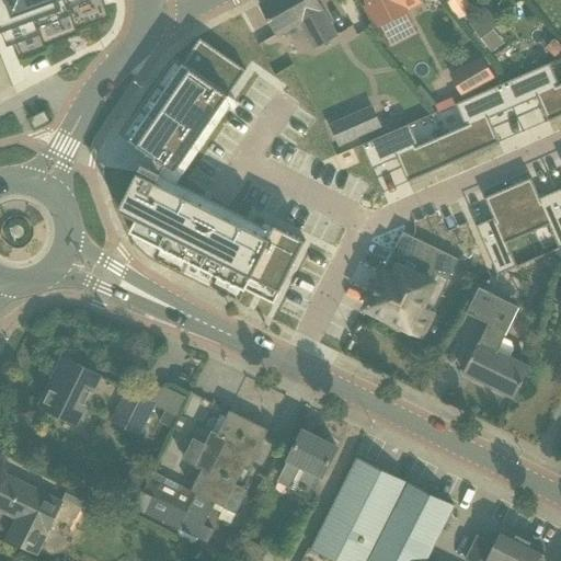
[(0,0),(0,32),(0,33),(63,11),(59,1),(60,0),(0,0)]
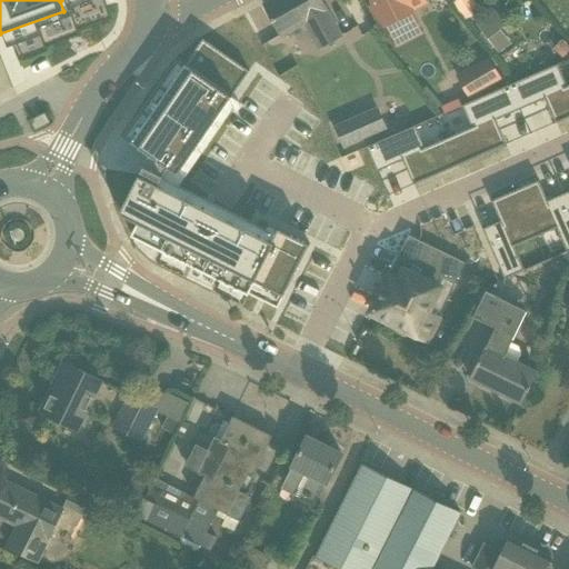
[(320,0),(275,0),(265,6),(281,36),(306,22),(319,49),(340,37),(326,11),(327,11),(320,0)]
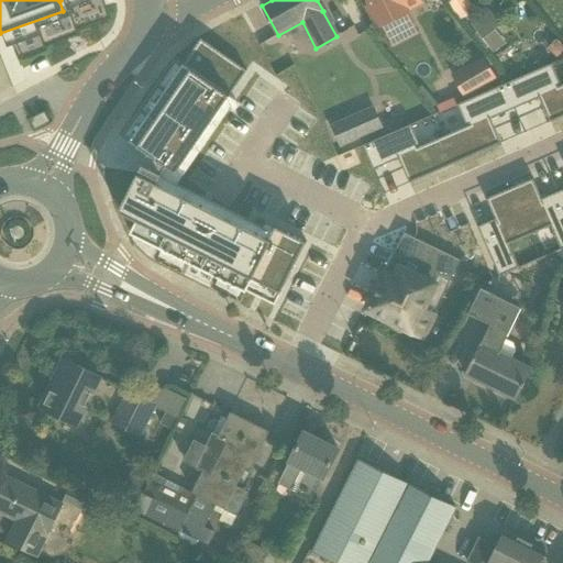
[(367,0),(370,4),(366,7),(376,26),(381,24),(382,26),(408,12),(407,10),(421,3),(419,0),(367,0)]
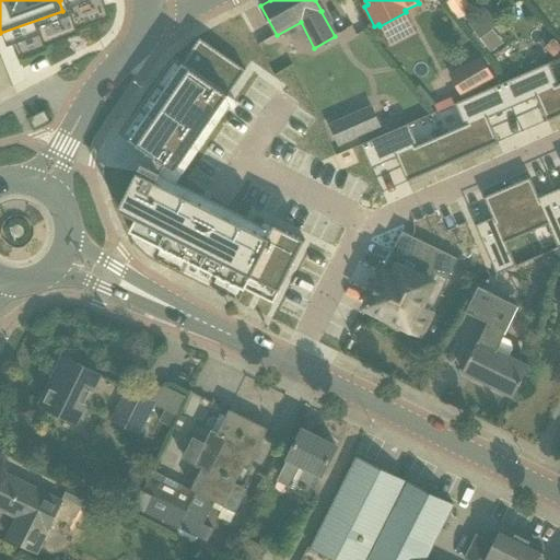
[(464,0),(445,0),(444,2),(458,20),(471,9),(464,0)]
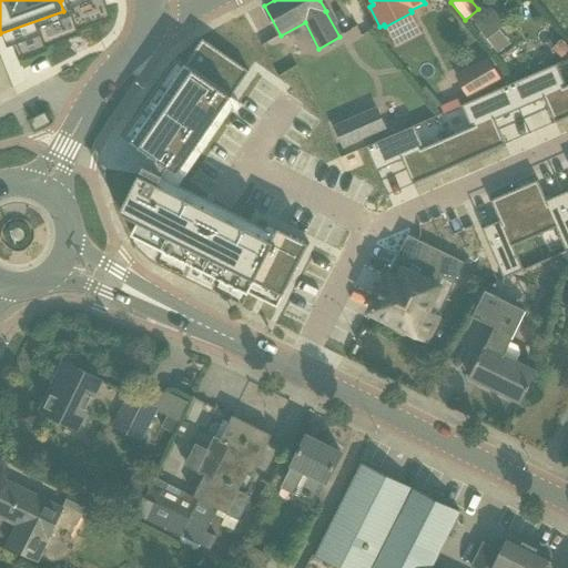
[(499,30),(506,26),(494,10),(475,24),(482,32),(478,34),(489,50),(494,47),(498,53),(510,43),(499,30)]
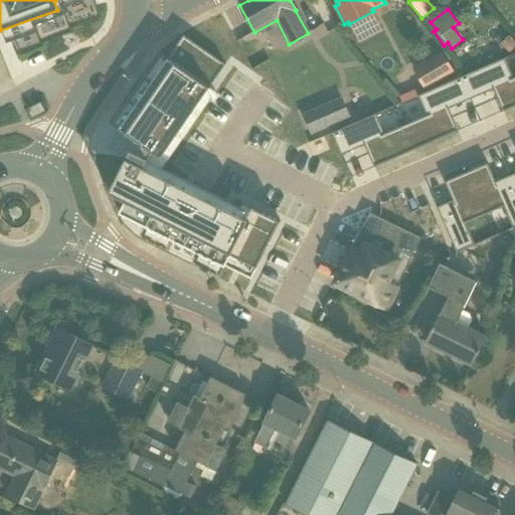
[(127,153),(107,193),(122,201),(117,212),(224,265),(252,279),(252,277),(280,223),(281,221),(251,207),(250,207),(245,217),(143,167),(150,153),(160,159),(208,89),(225,64),(224,63),(184,36),(182,35),(166,59),(118,130),(133,141),(127,153)]
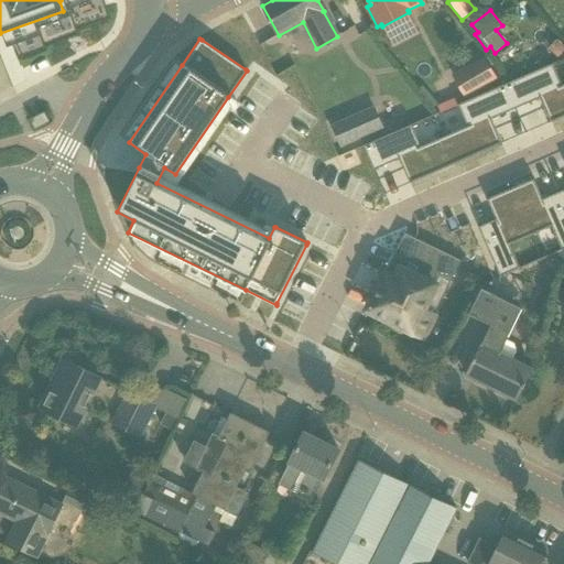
[(563,45),(557,40),(549,50),(559,57),(563,51),(563,45)]
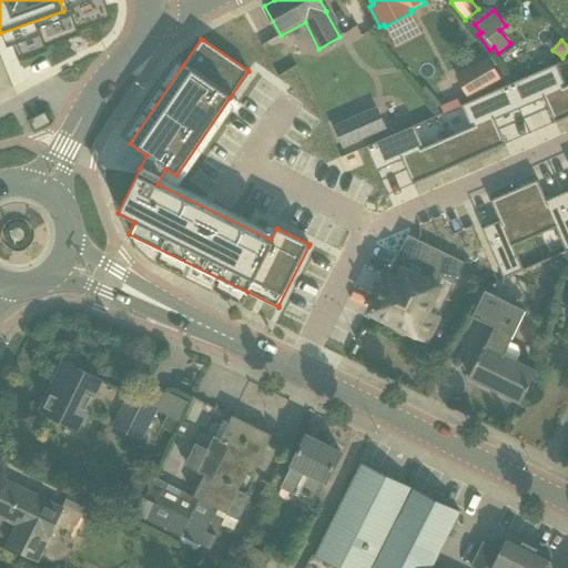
[(468,99),(500,79),(488,58),(475,66),(474,64),(455,75),(468,99)]
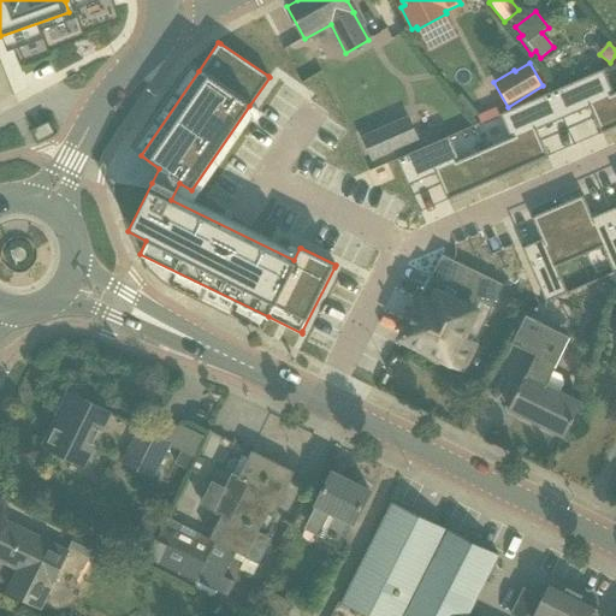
[(603,67),(551,90),(562,117),(588,105),(600,134),(615,126),(615,93),(615,94),(603,67)]
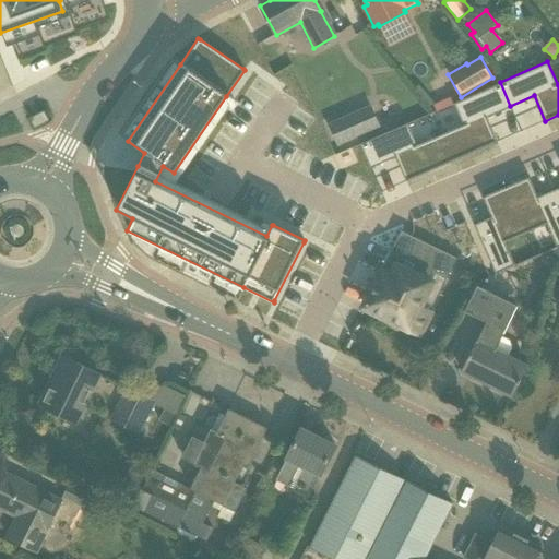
[(486,117),(510,106),(500,82),(452,103),(463,127),(440,137),(451,163),(497,142),(486,117)]
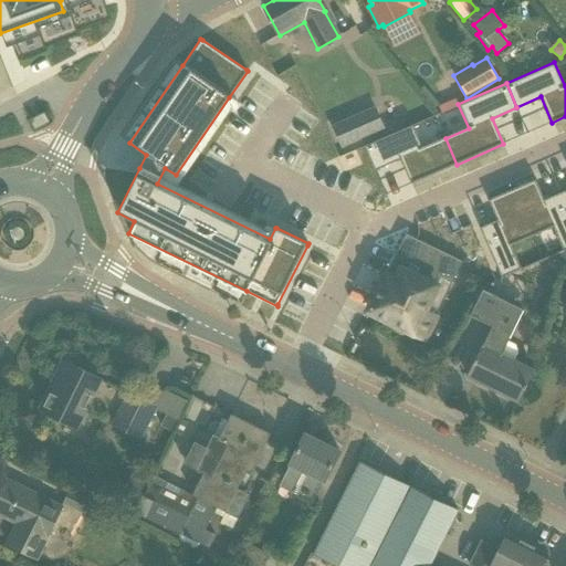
[(386,129),(376,106),(333,125),(343,148),(386,129)]
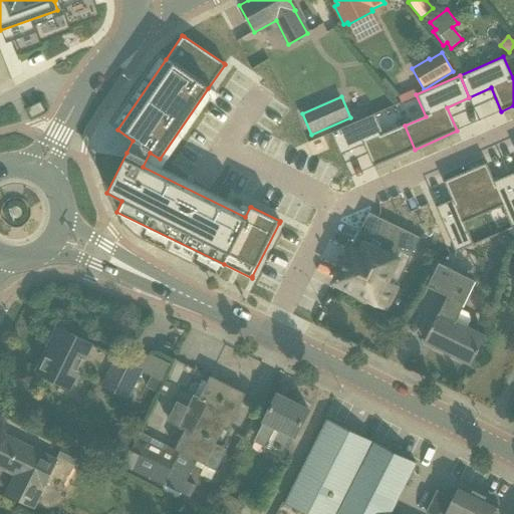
[(41,102),(36,104),(27,109),(32,118),(45,111),(41,102)]
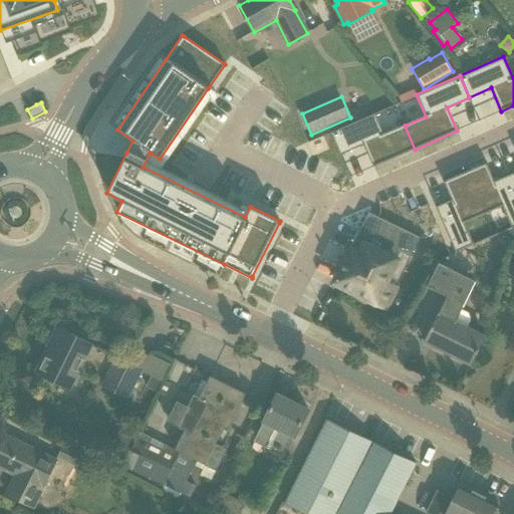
[(373,168),(415,150),(405,125),(384,135),(374,112),(329,132),(339,155),(363,145),(373,168)]
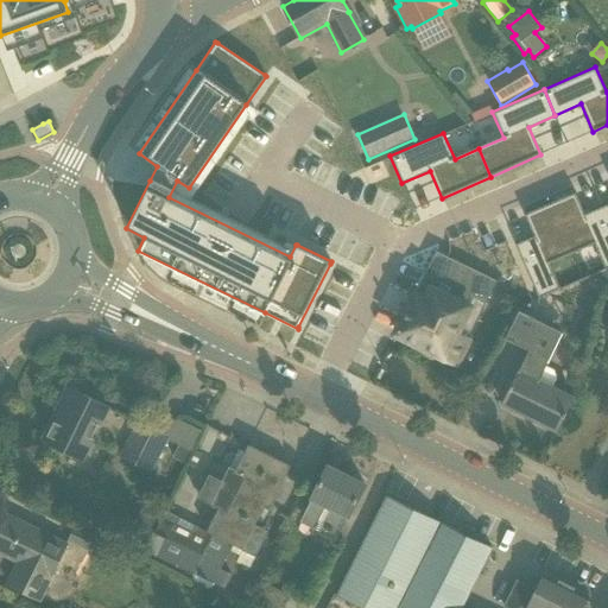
[(576,192),(550,203),(572,254),(594,246),(605,271),(607,268),(607,219),(603,208),(586,215),(576,192)]
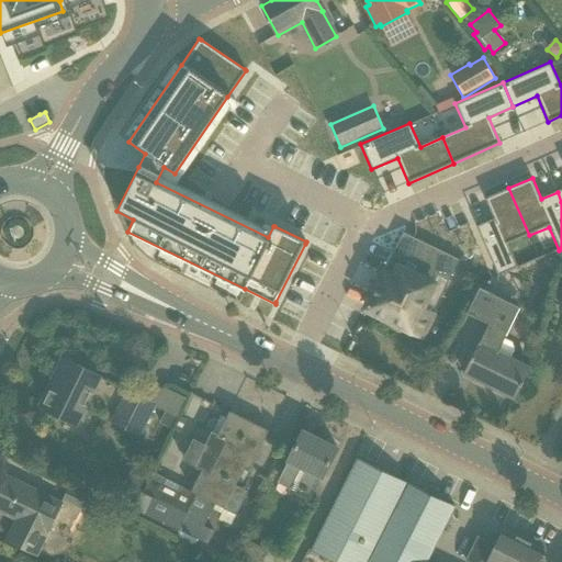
[(508,245),(529,235),(508,188),(485,198),(495,220),(476,227),(498,277),(518,268),(508,245)]
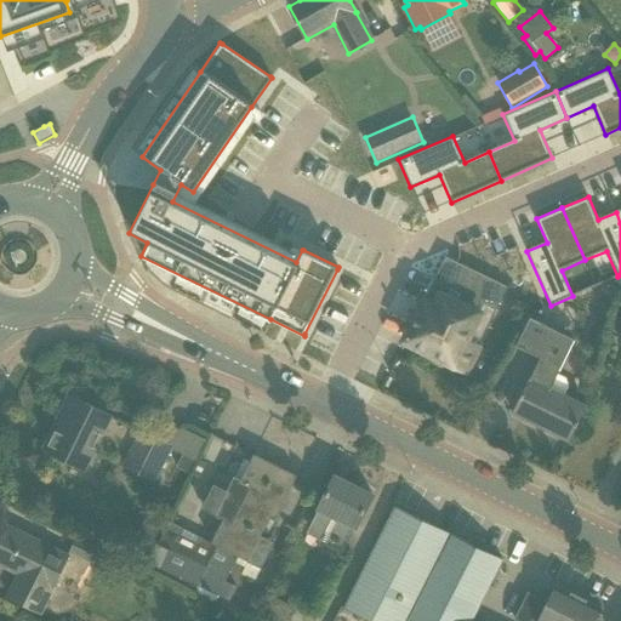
[(465,341),(484,305),(496,311),(508,288),(457,262),(448,283),(442,295),(438,301),(428,295),(405,341),(433,354),(436,360),(443,364),(448,362),(467,371),(478,348),(465,341)]
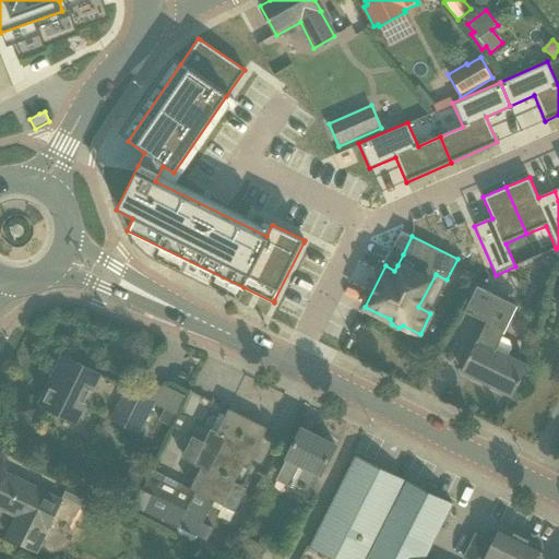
[(485,282),(482,288),(490,293),(494,287),(485,282)]
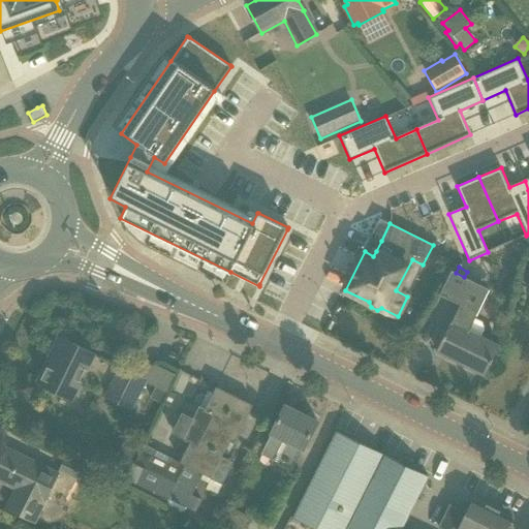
[(437,352),(486,376),(500,346),(481,337),(485,330),(483,322),(475,318),(490,289),(464,277),(456,273),(452,271),(440,294),(461,305),(453,322),(452,322),(437,352)]
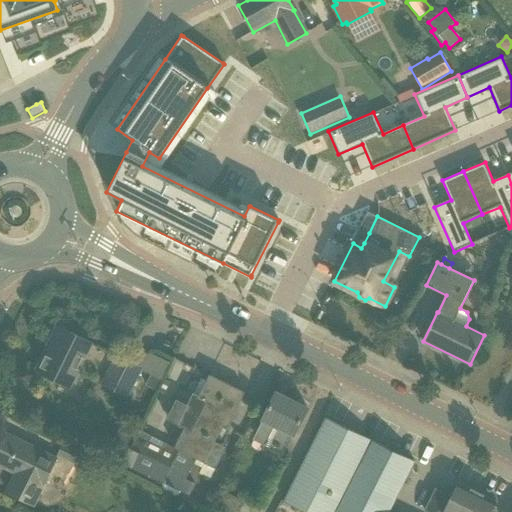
[(69,387),(90,343),(62,329),(51,351),(48,349),(37,371),(69,387)]
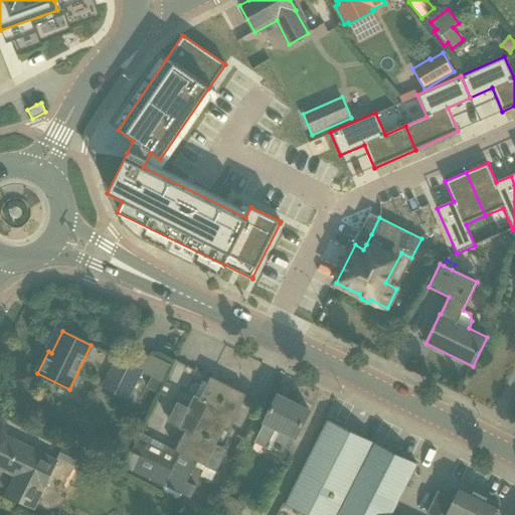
[(104,388),(127,399),(142,369),(118,358),(104,388)]
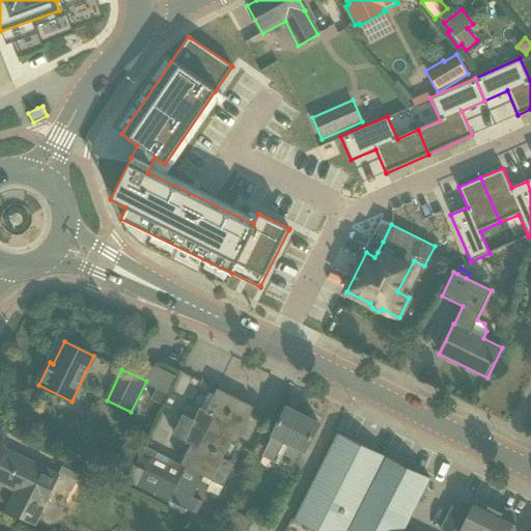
[(180,465),(176,475),(149,462),(136,488),(168,505),(170,501),(187,510),(196,514),(202,503),(193,498),(203,476),(213,480),(224,485),(235,464),(223,458),(231,443),(235,446),(254,408),(217,389),(200,423),(194,420),(185,441),(191,444),(180,465)]
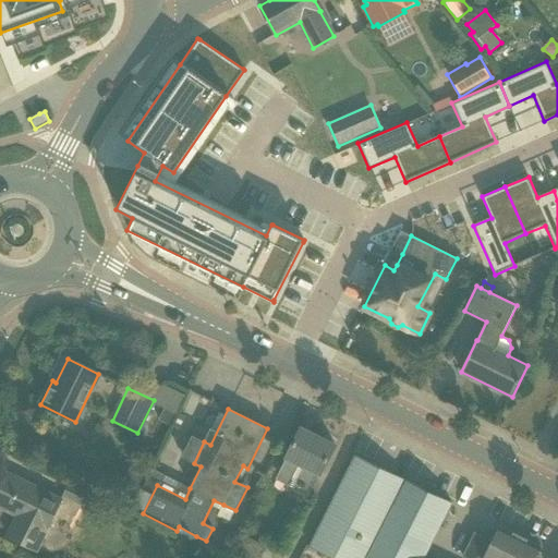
[(336,446),(301,428),(277,480),(293,487),(292,489),(308,497),(319,474),(320,475),(336,446)]
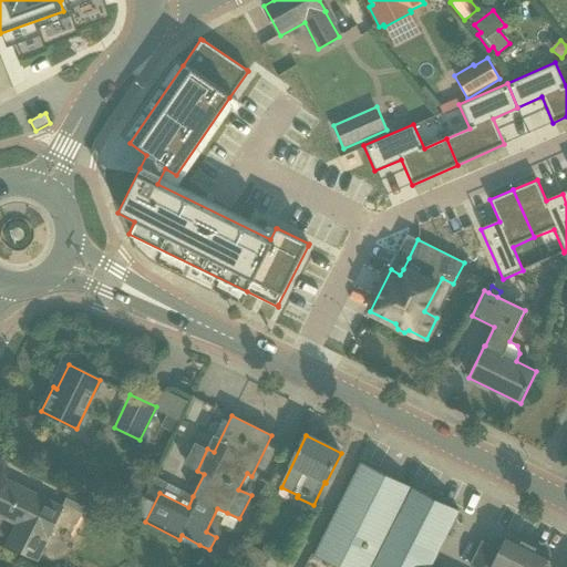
[(357,461),(313,557),(334,566),(431,566),(459,507),(357,461)]
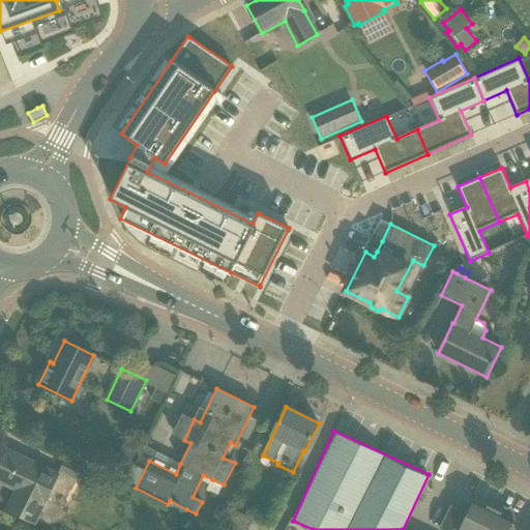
[(59,475),(6,449),(0,463),(0,481),(17,490),(7,509),(35,523),(59,475)]
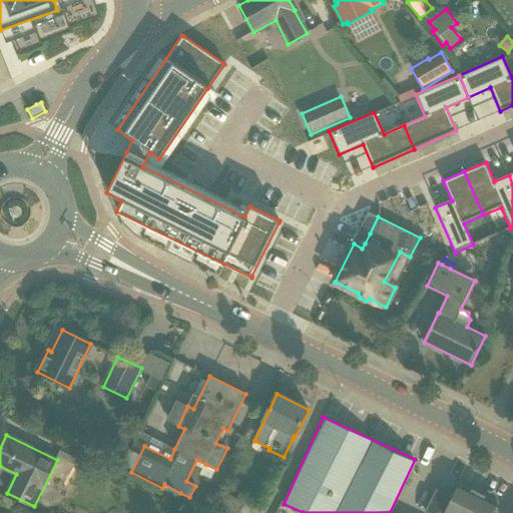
[(64,443),(58,456),(80,467),(87,455),(64,443)]
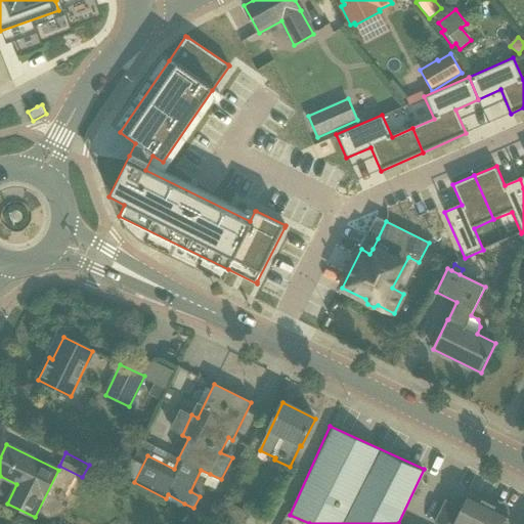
[(442,497),(435,523),(439,523),(498,523),(504,509),(462,496),(460,503),(442,497)]
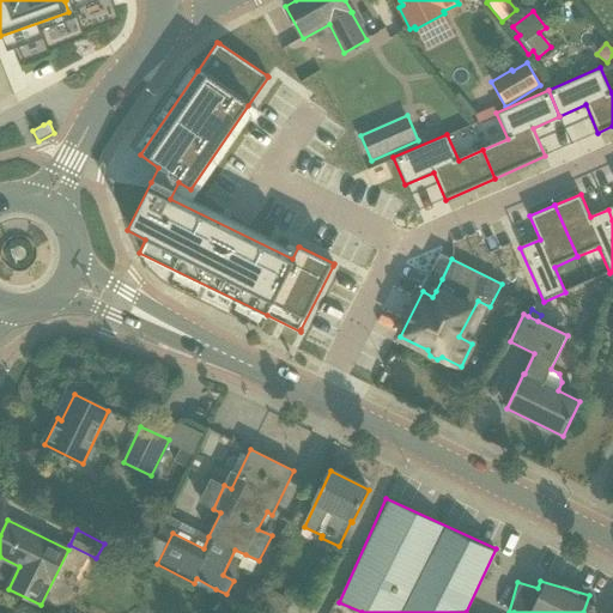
[(286,612),(293,601),(268,588),(259,605),(274,612),(286,612)]
